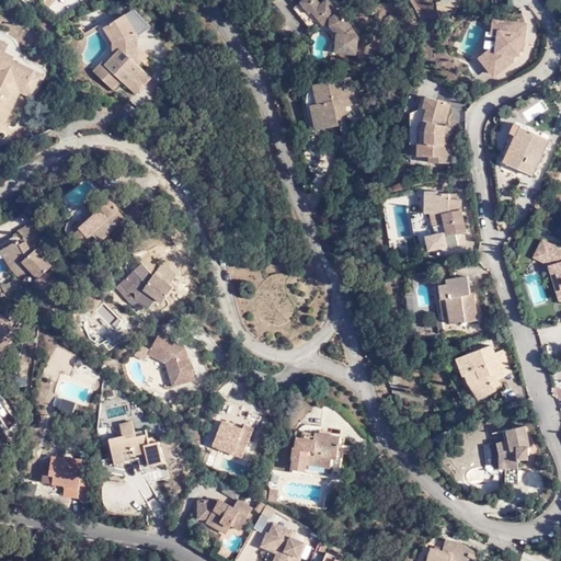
[(320,54),(343,56),(345,37),(329,16),(321,15),(319,12),(322,10),(315,0),(311,0),(306,4),(302,0),(289,0),(285,3),(295,15),(298,13),(310,27),(316,27),(321,35),(320,54)]
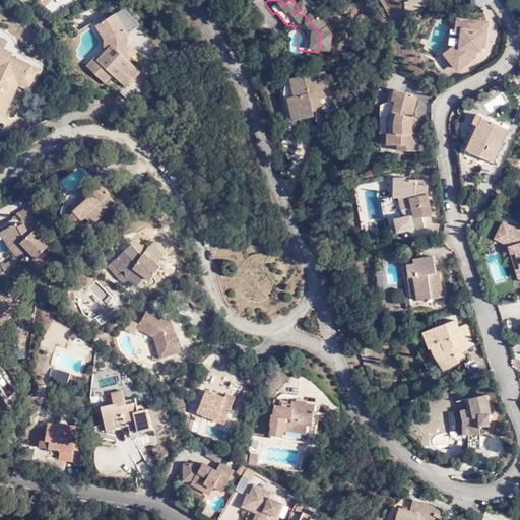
[(96,62),(87,72),(102,86),(111,77),(123,88),(138,74),(128,63),(128,61),(127,45),(126,35),(114,16),(100,24),(111,42),(111,46),(104,56),(96,62)]
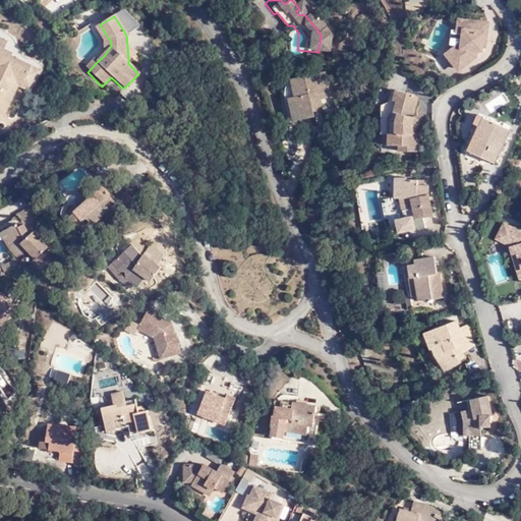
[(484,39),(486,23),(458,19),(457,33),(463,34),(461,50),(454,49),(446,55),(458,69),(474,56),(474,52),(479,52),(480,48),(481,39),(484,39)]
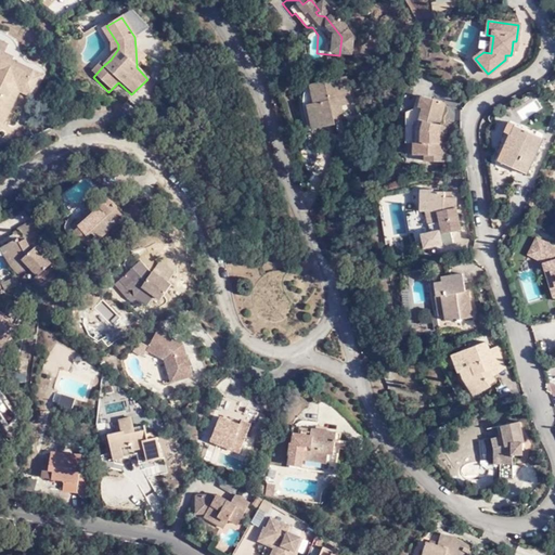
[(110,46),(111,60),(118,49),(118,44),(106,26),(100,29),(110,46)]
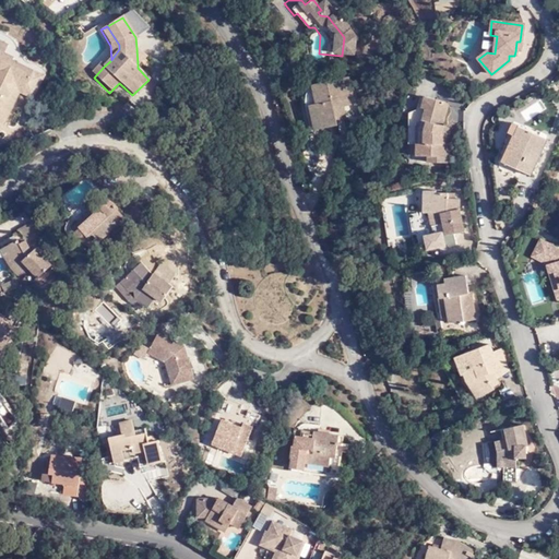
[(0,123),(4,126),(15,103),(10,100),(15,90),(20,93),(24,94),(34,72),(14,61),(15,58),(7,54),(9,45),(0,40),(0,123)]
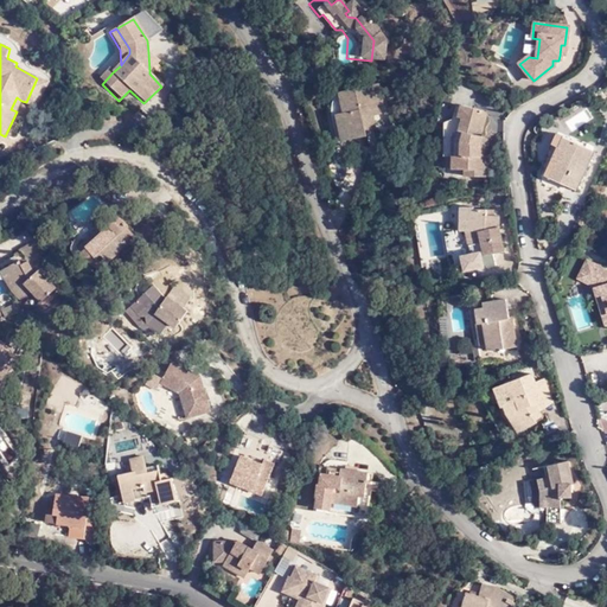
[(148,52),(149,71),(159,61),(148,52)]
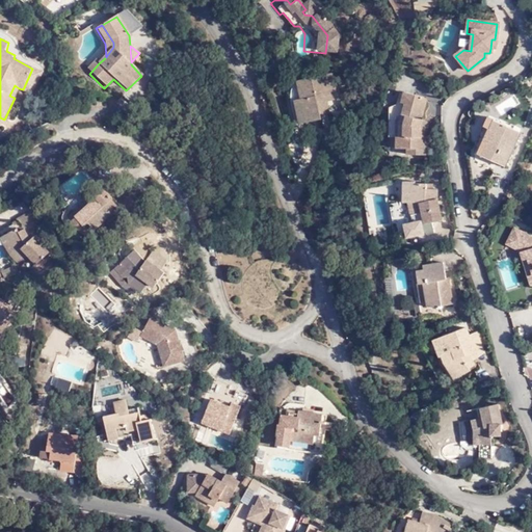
[(86,71),(89,74),(99,63),(96,60),(86,71)]
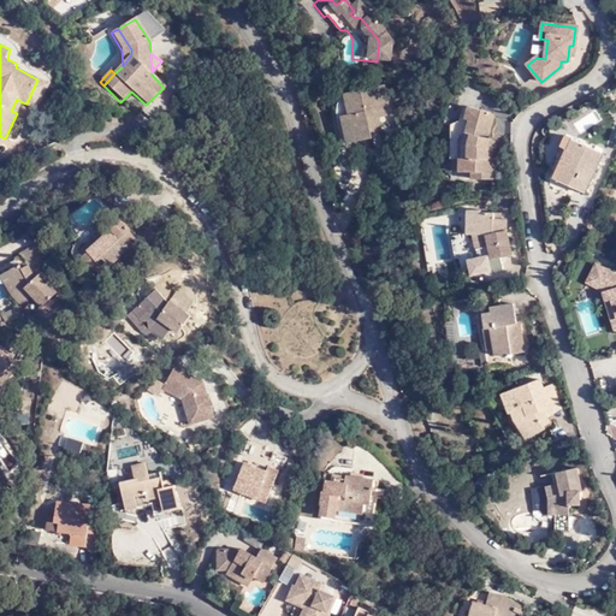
[(385,87),(344,94),(356,143),(373,138),(372,134),(384,131),(381,119),(391,117),(385,87)]
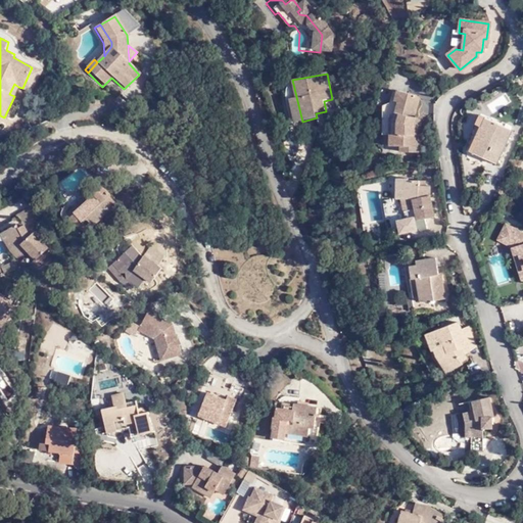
[(302,122),(292,80),(289,80),(286,94),(291,121),(295,126),(301,125),(302,122)]
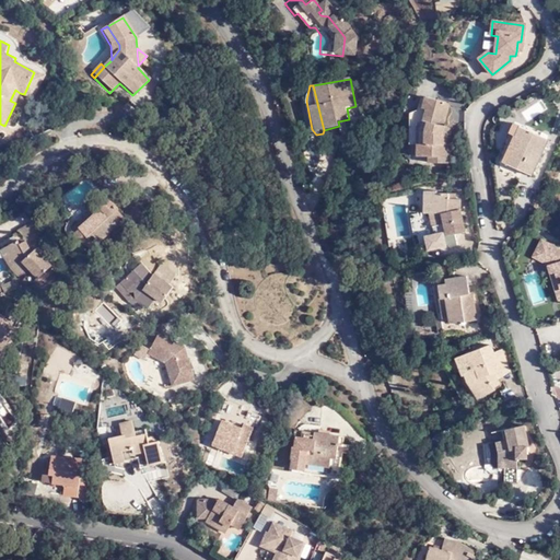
[(10,101),(15,103),(20,93),(15,90),(10,101)]
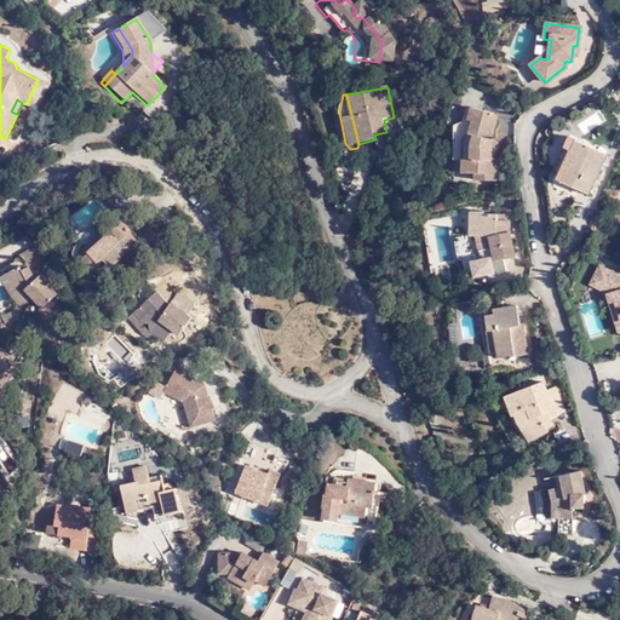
[(484,153),(486,143),(494,116),(466,108),(461,121),(468,122),(464,133),(457,137),(457,174),(469,176),(470,183),(491,183),(491,162),(489,162),(486,162),(486,153),(484,153)]
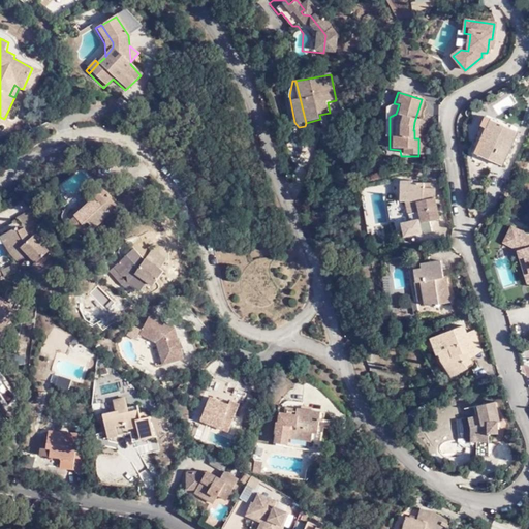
[(479,141),(473,152),(498,163),(512,129),(485,116),(480,124),(489,128),(483,142),(479,141)]
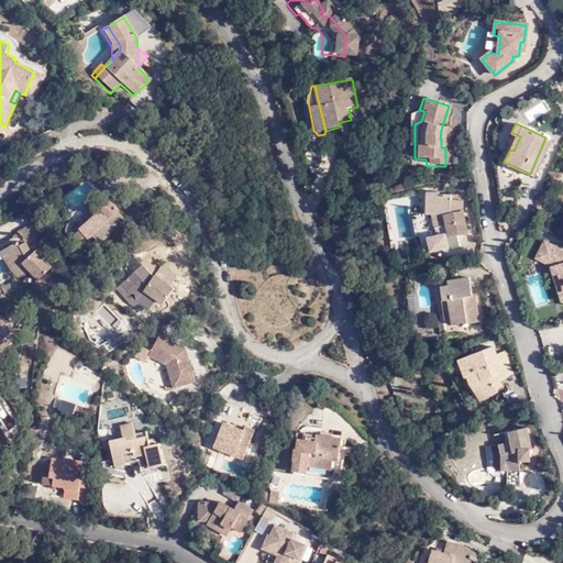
[(505,146),(510,150),(514,151),(520,136),(511,132),(505,146)]
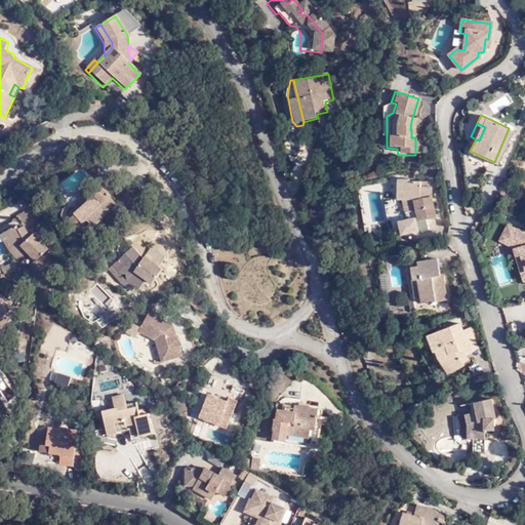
[(466,149),(470,151),(476,139),(471,136),(466,149)]
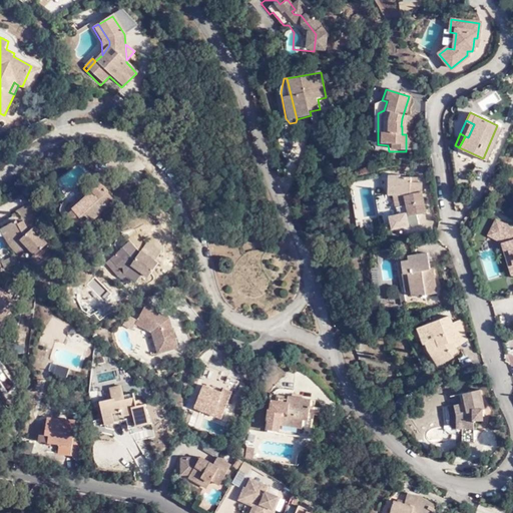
[(59,180),(69,191),(90,172),(81,161),(59,180)]
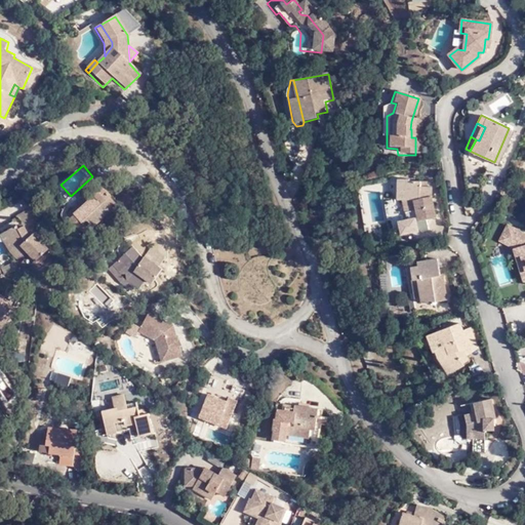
[(417,212),(419,221),(438,218),(435,200),(434,187),(422,187),(423,183),(411,182),(411,179),(400,178),(398,200),(403,200),(406,213),(417,212)]
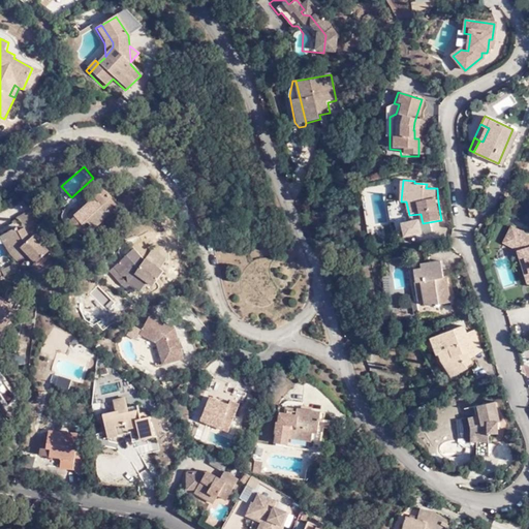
[(94,198),(74,217),(84,228),(89,224),(95,230),(120,209),(112,200),(113,198),(102,188),(99,188),(92,194),(94,198)]
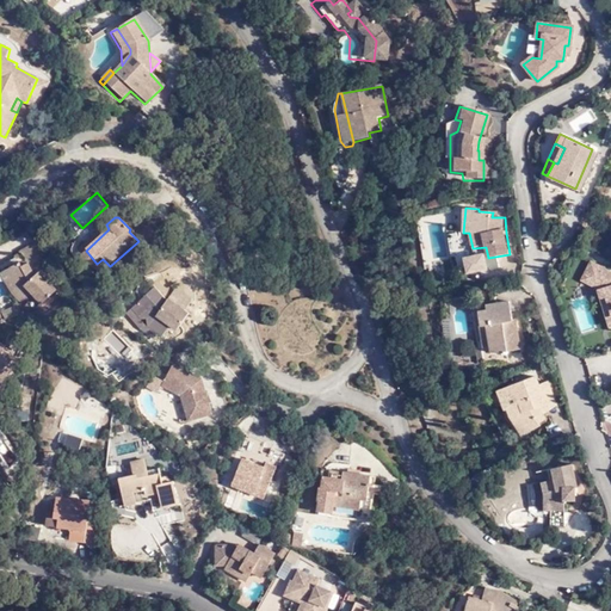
[(81,246),(86,251),(109,229),(106,224),(81,246)]
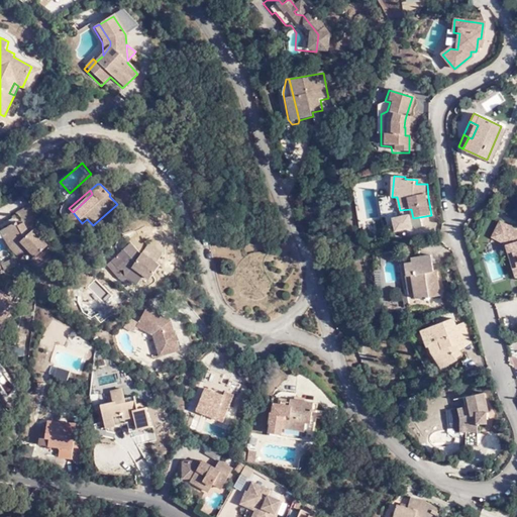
[(117,200),(125,210),(135,201),(127,191),(117,200)]
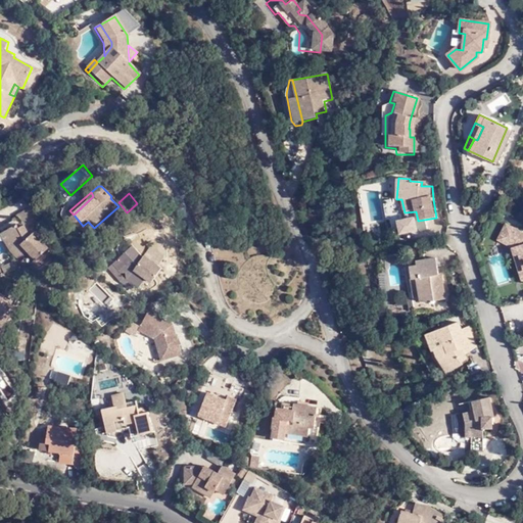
[(31,205),(16,214),(22,226),(24,225),(26,228),(40,219),(31,205)]
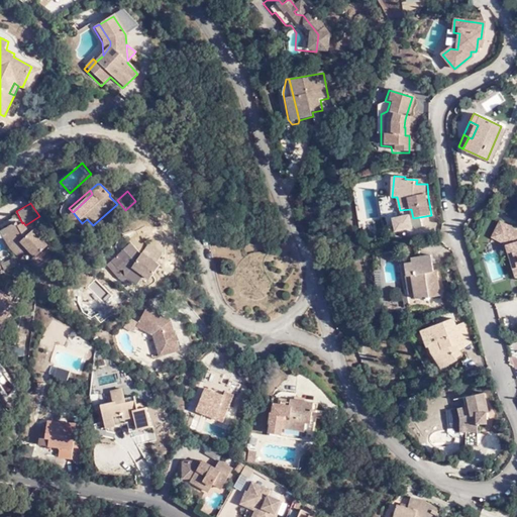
[(23,222),(22,223),(19,225),(16,222),(3,229),(12,244),(8,247),(17,256),(26,251),(32,256),(47,245),(34,230),(30,233),(25,225),(23,222)]
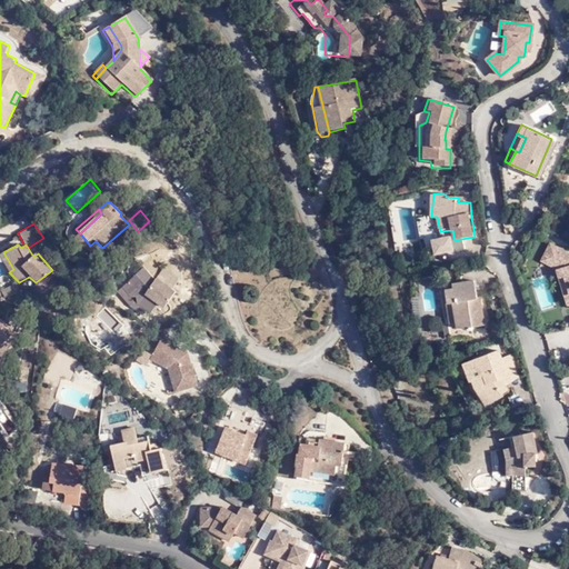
[(550,265),(558,250),(550,247),(542,260),(550,265)]
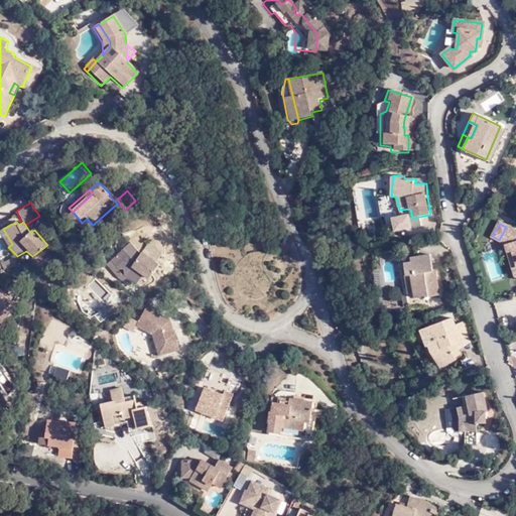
[(515,232),(506,227),(499,240),(506,243),(511,259),(515,258),(515,262),(515,232)]
